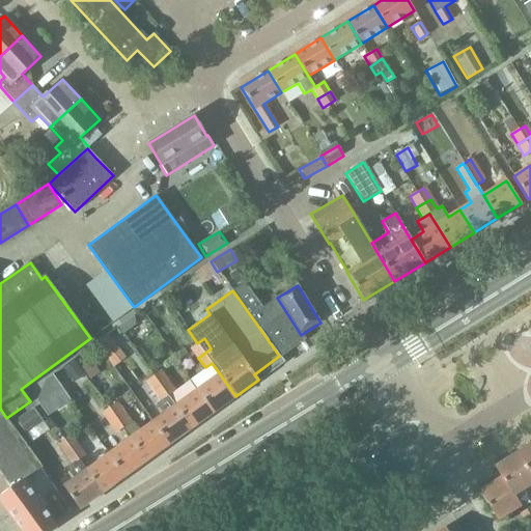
[(301,335),(277,298),(262,308),(250,291),(239,299),(279,356),(303,339),(301,335)]
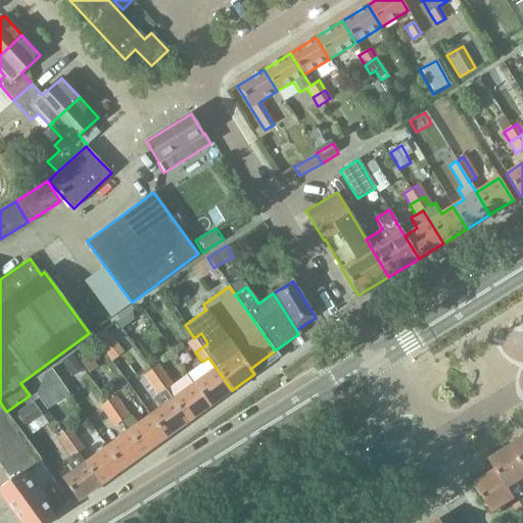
[(101,290),(101,302),(122,302),(122,290),(101,290)]
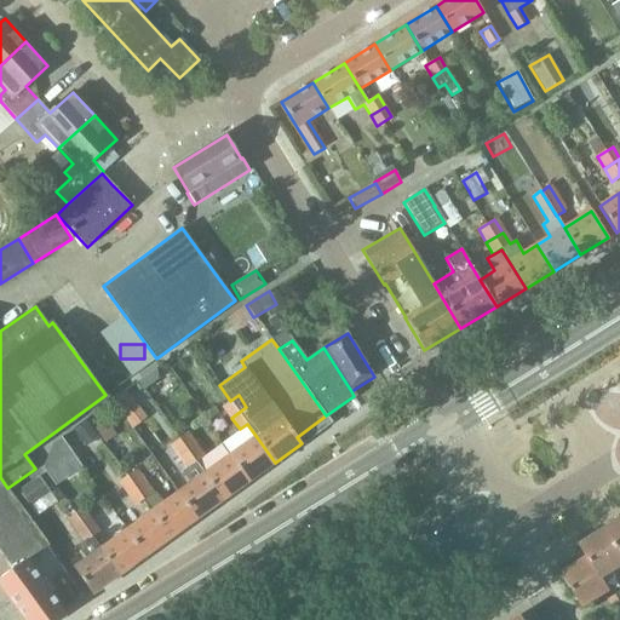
[(110,405),(133,426),(145,413),(121,392),(110,405)]
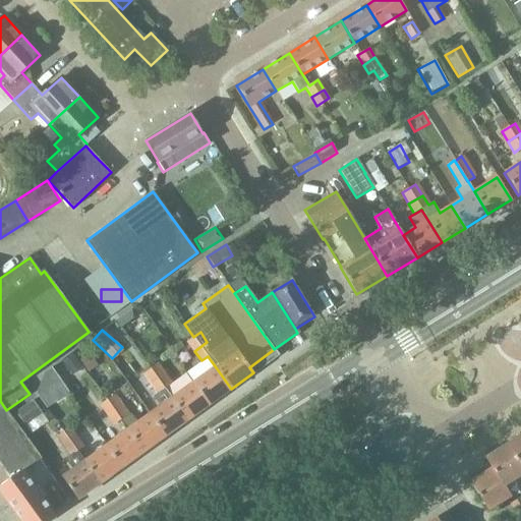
[(194,351),(207,342),(200,332),(193,337),(187,341),(194,351)]
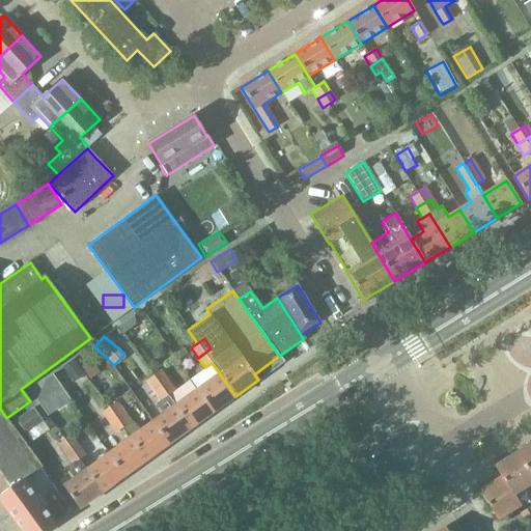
[(160,370),(146,381),(154,390),(167,381),(160,370)]
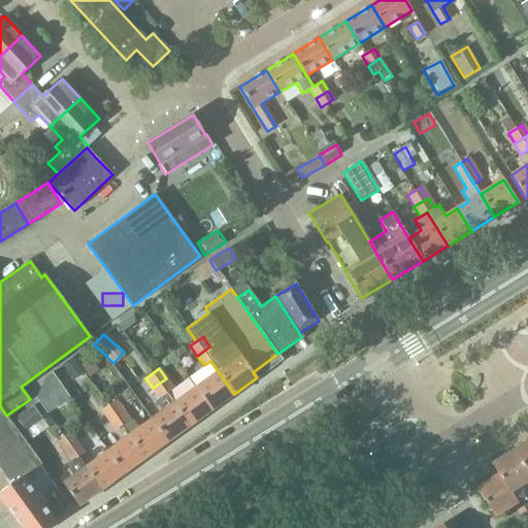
[(211,409),(234,394),(219,372),(196,388),(211,409)]
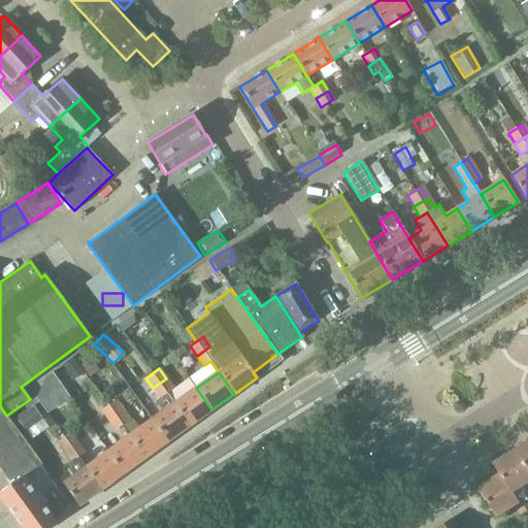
[(160,398),(166,393),(172,388),(166,378),(153,388),(160,398)]
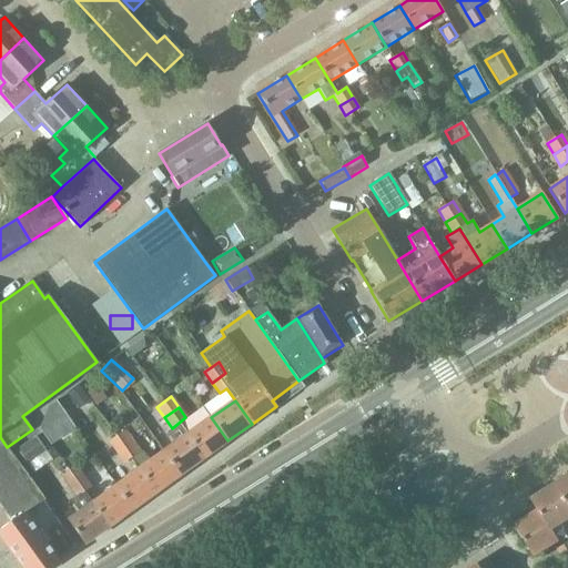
[(204,458),(227,440),(211,417),(186,434),(204,458)]
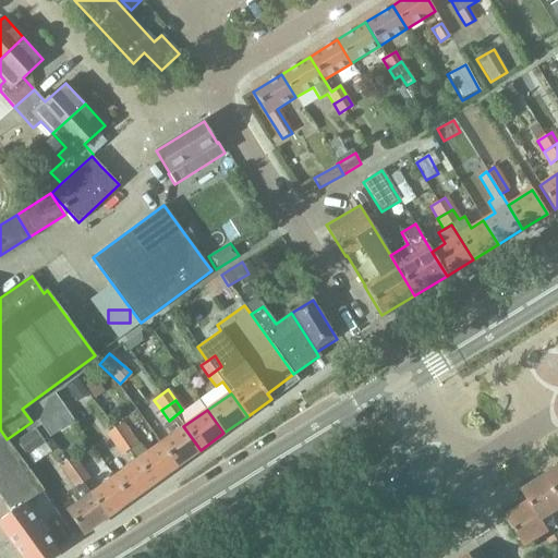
[(201,450),(183,426),(176,415),(169,421),(164,424),(171,435),(160,444),(177,466),(201,450)]
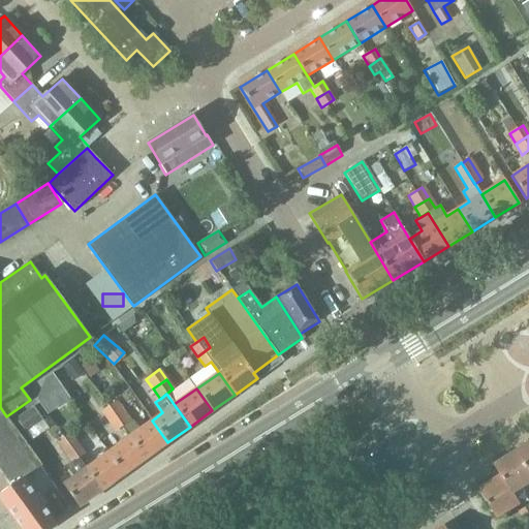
[(109,421),(122,411),(115,401),(101,411),(109,421)]
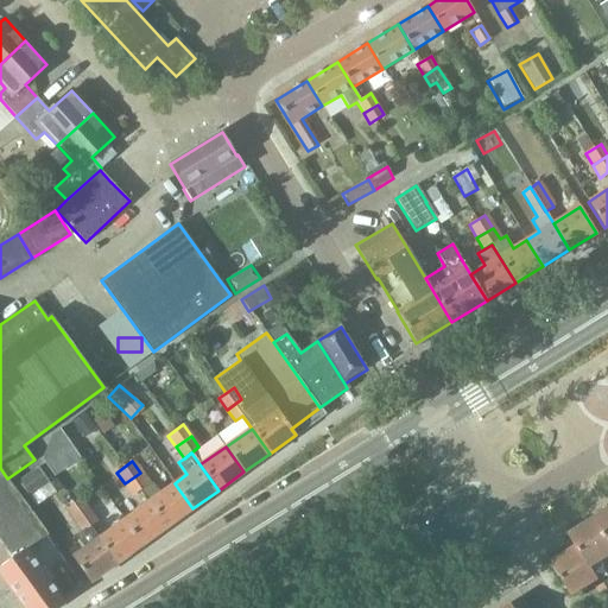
[(37,467),(18,481),(29,496),(49,482),(37,467)]
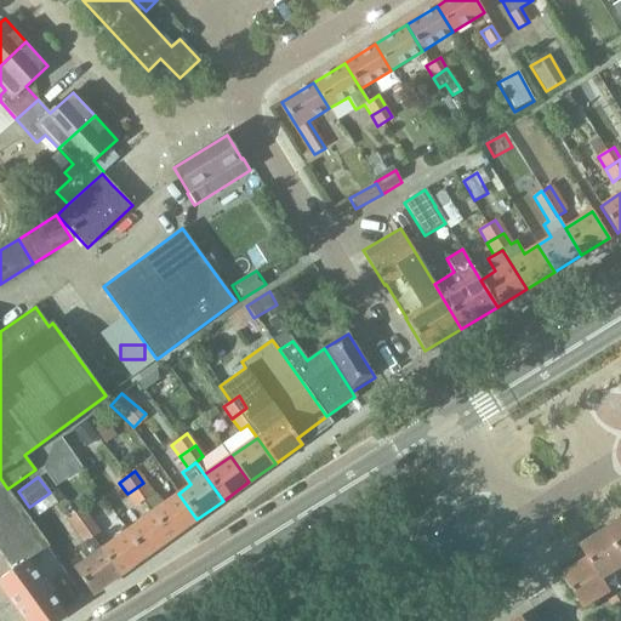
[(49,546),(7,489),(0,478),(0,546),(16,568),(16,569),(49,546)]
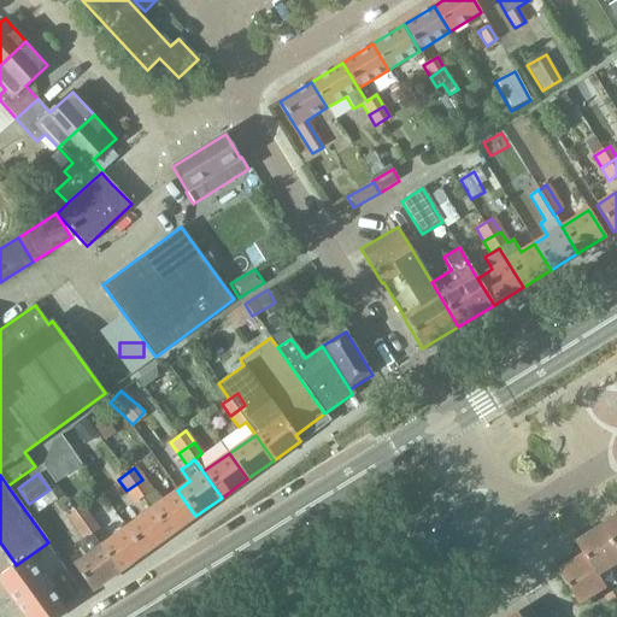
[(142,480),(127,491),(135,503),(151,491),(142,480)]
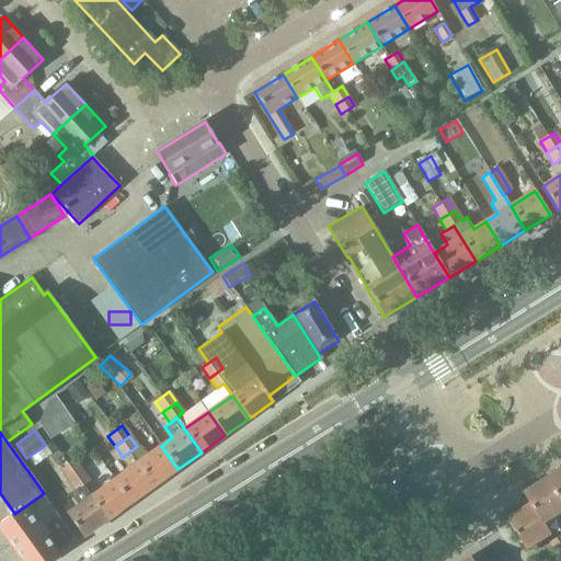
[(155,485),(178,469),(161,446),(138,462),(155,485)]
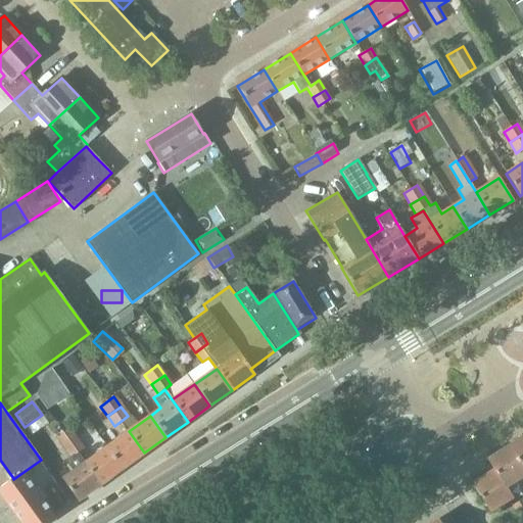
[(63,447),(77,438),(69,428),(56,437),(63,447)]
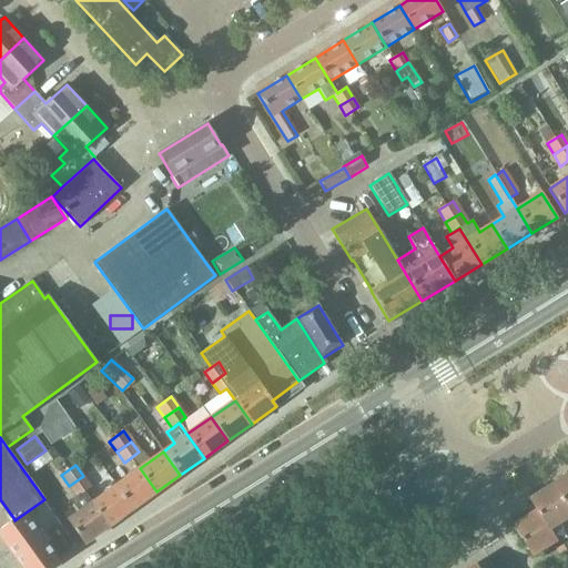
[(132,509),(156,492),(140,468),(115,485),(132,509)]
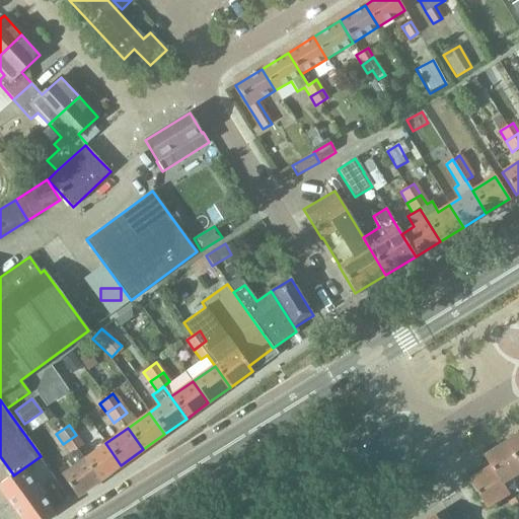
[(518,433),(505,442),(518,464),(518,433)]
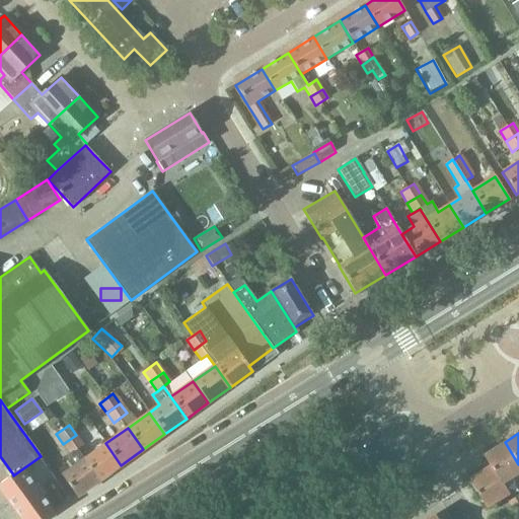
[(99,480),(84,458),(77,449),(83,444),(76,435),(63,444),(70,453),(65,458),(71,467),(61,474),(77,497),(99,480)]
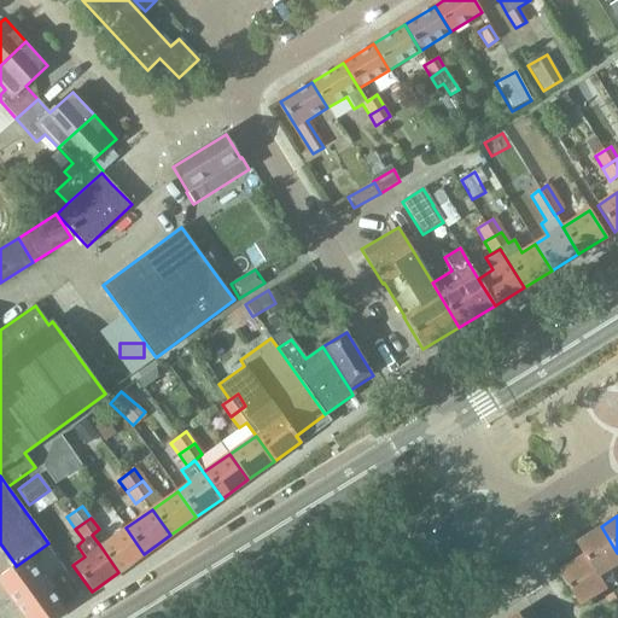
[(617,563),(617,553),(601,526),(577,542),(584,555),(558,571),(578,605),(605,588),(601,582),(612,576),(608,570),(617,563)]
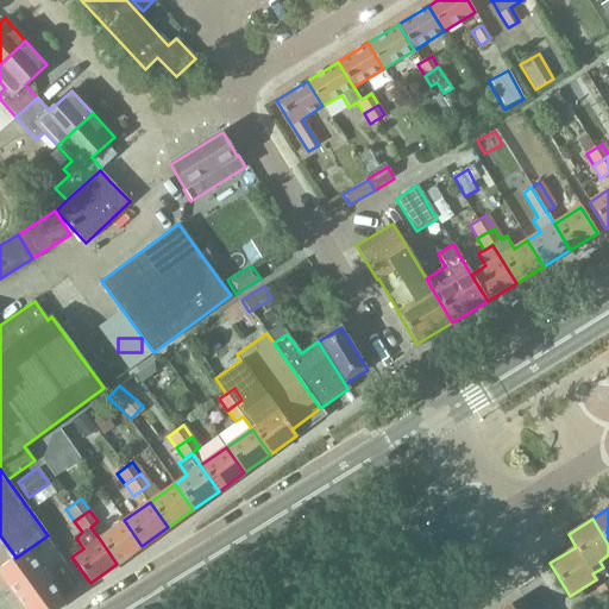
[(117,564),(142,546),(124,520),(99,538),(117,564)]
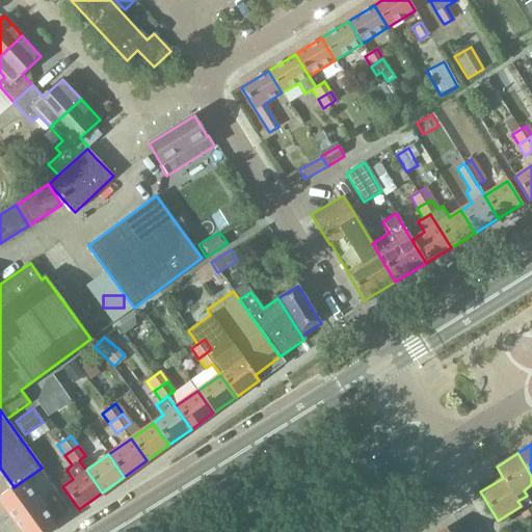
[(14,486),(0,496),(0,503),(21,531),(47,531),(55,527),(53,524),(72,509),(42,468),(14,487),(14,486)]
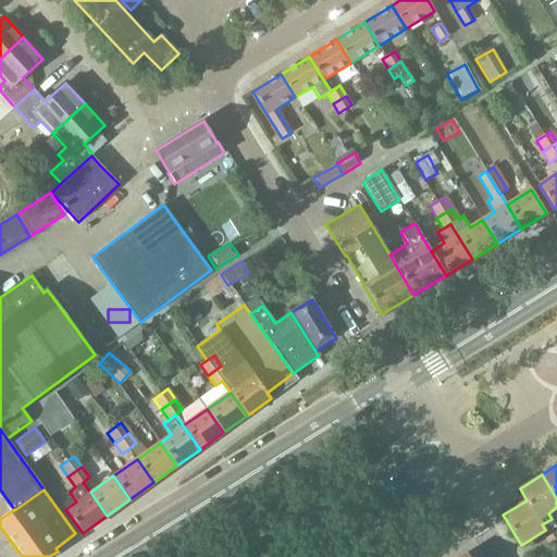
[(556,556),(556,531),(546,539),(556,556)]
